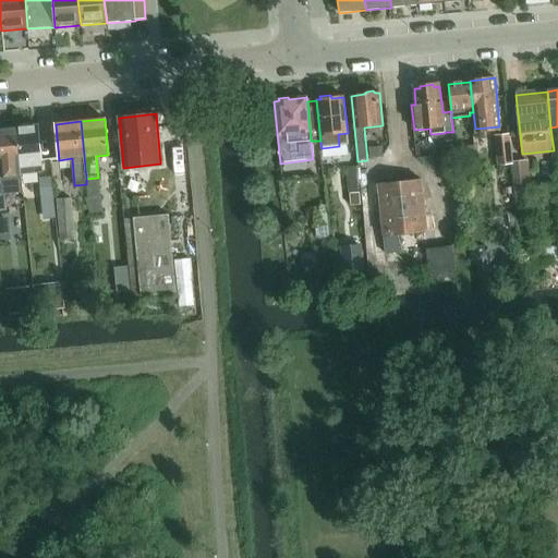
[(43,172),(38,125),(16,128),(21,174),(43,172)]
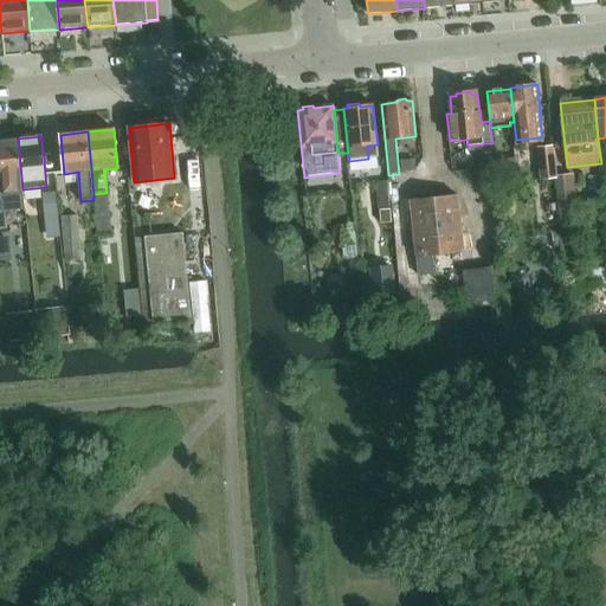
[(23,189),(18,139),(0,140),(0,192),(2,192),(4,201),(0,201),(0,225),(6,225),(5,206),(25,204),(23,189)]
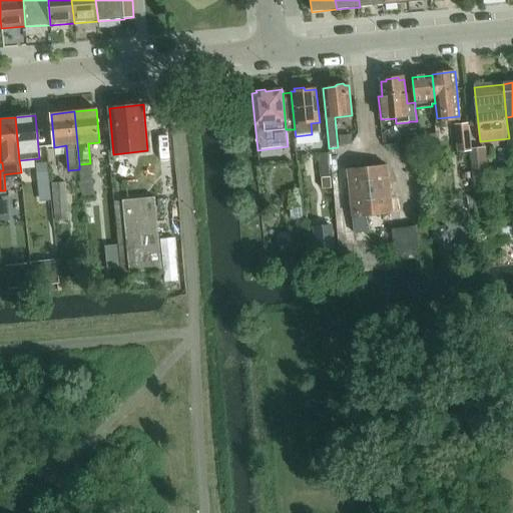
[(471,151),(469,129),(468,123),(455,125),(458,153),(471,151)]
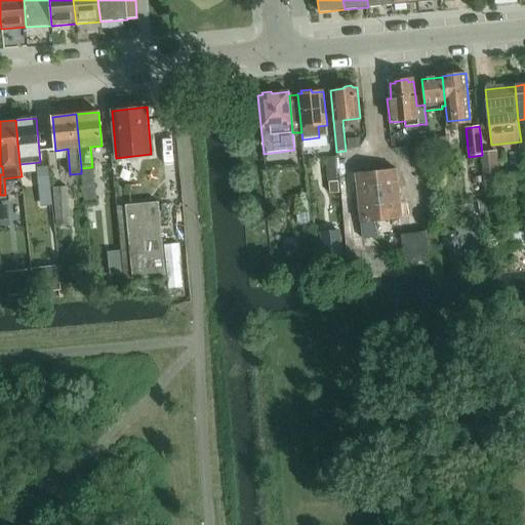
[(497,154),(482,155),(483,165),(486,198),(501,196),(497,154)]
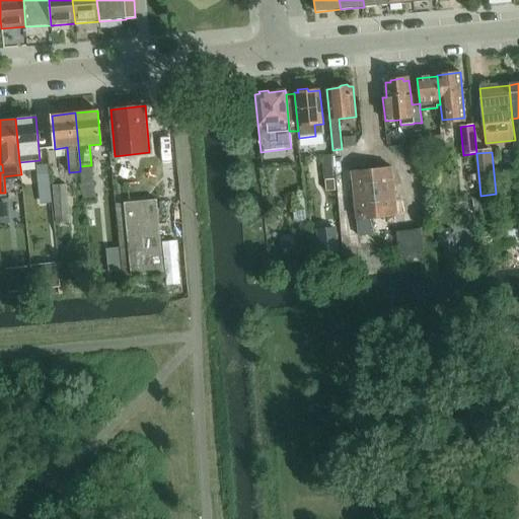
[(329,155),(320,156),(322,178),(331,177),(329,155)]
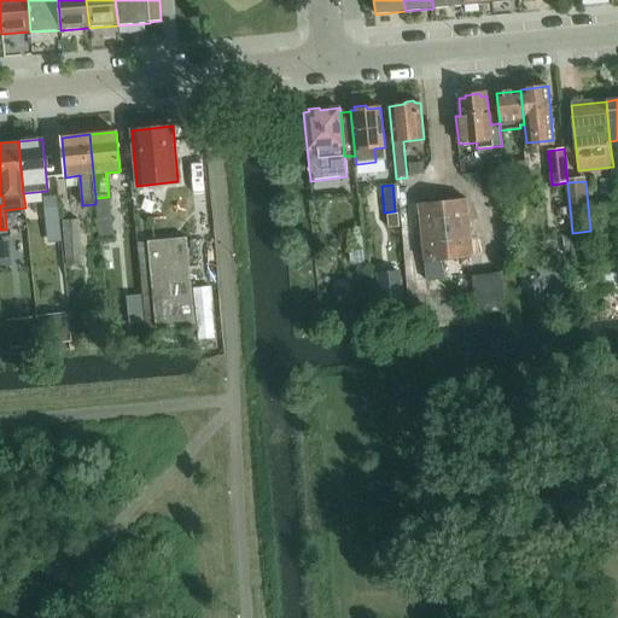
[(44,198),(48,244),(62,243),(58,197),(44,198)]
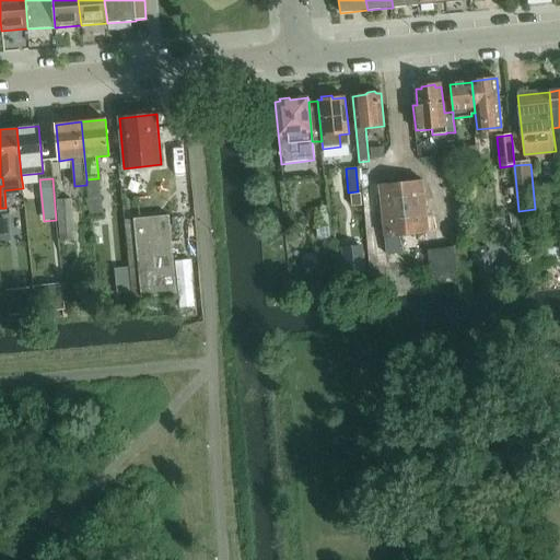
[(100,178),(98,178),(86,179),(86,185),(90,217),(104,216),(100,178)]
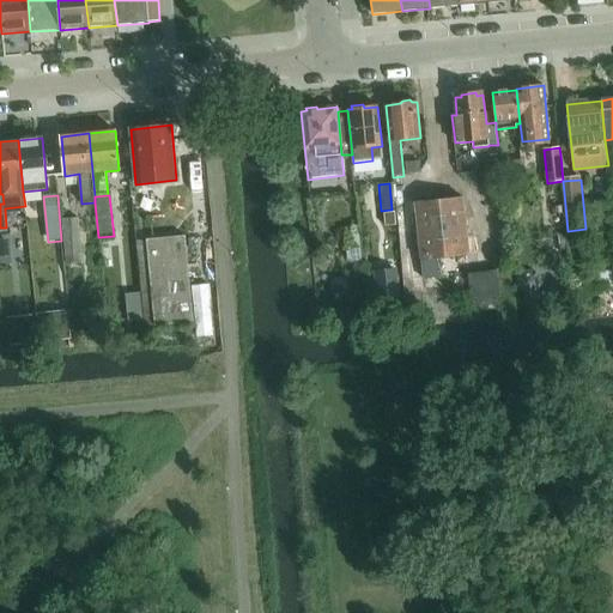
[(469,255),(462,198),(396,205),(396,210),(407,299),(425,298),(423,279),(439,277),(437,259),(469,255)]
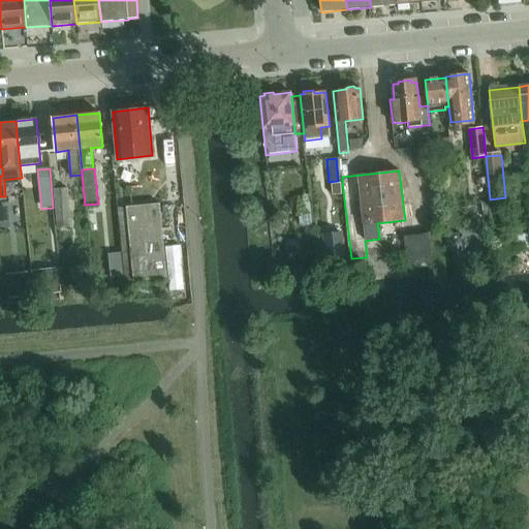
[(341,183),(332,183),(332,194),(341,194),(341,183)]
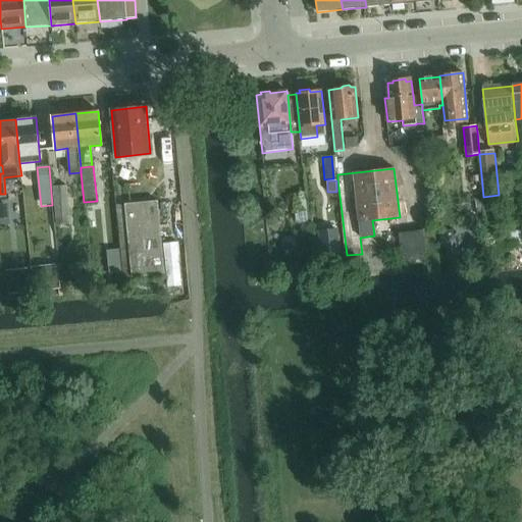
[(69,224),(66,186),(53,187),(57,225),(69,224)]
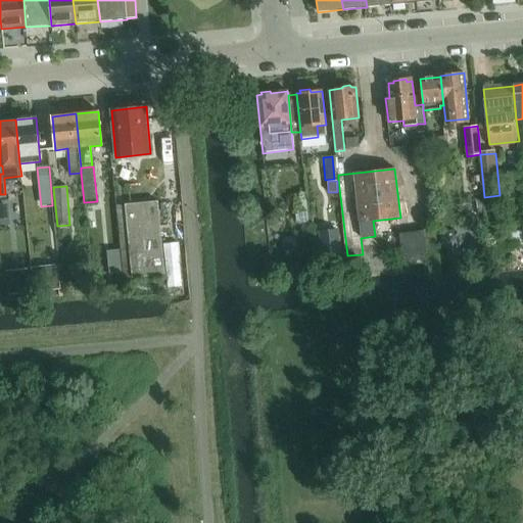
[(294,201),(296,224),(308,223),(306,200),(294,201)]
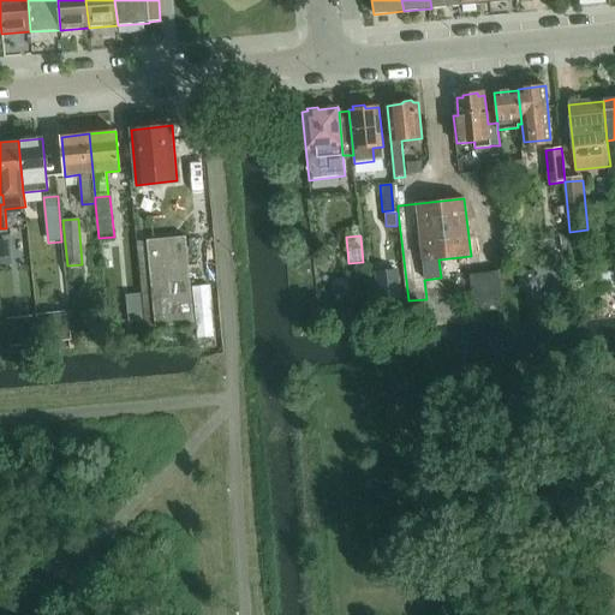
[(195,323),(186,238),(147,242),(155,328),(195,323)]
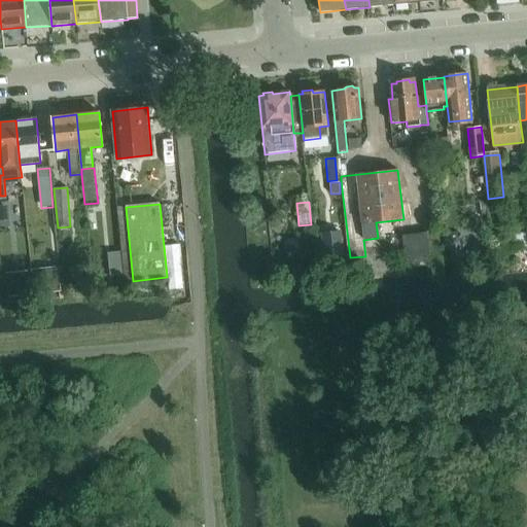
[(133,281),(126,207),(117,208),(125,281),(133,281)]
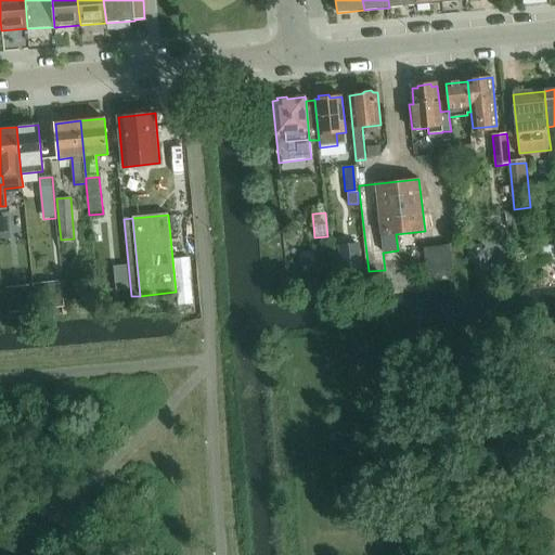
[(360,243),(339,245),(341,276),(362,274),(360,243)]
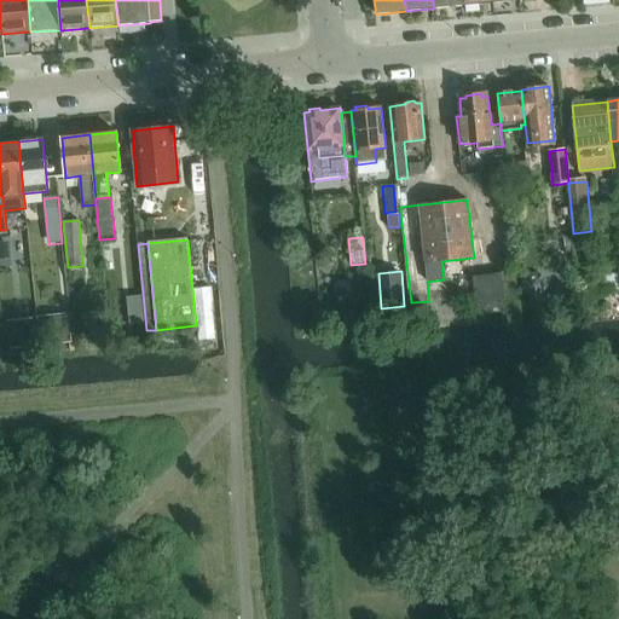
[(476,314),(504,313),(503,273),(475,275),(476,314)]
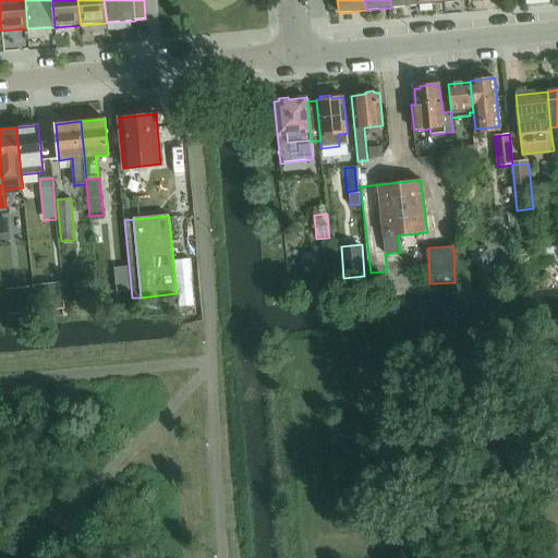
[(535,277),(535,257),(526,257),(526,261),(524,261),(524,277),(535,277)]
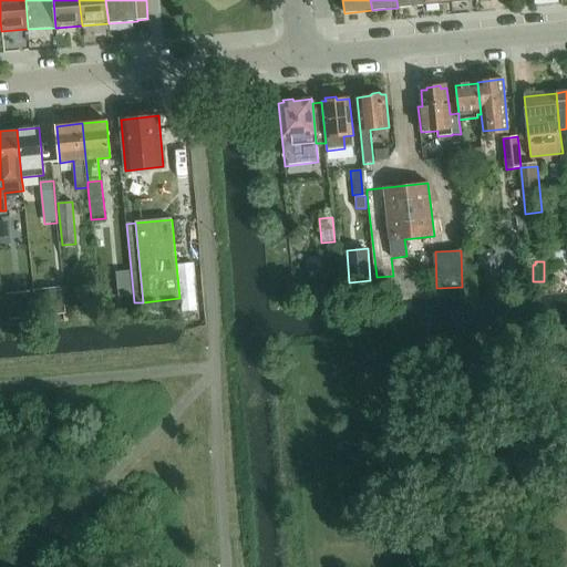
[(185,265),(178,266),(183,311),(188,311),(197,310),(193,264),(185,265)]
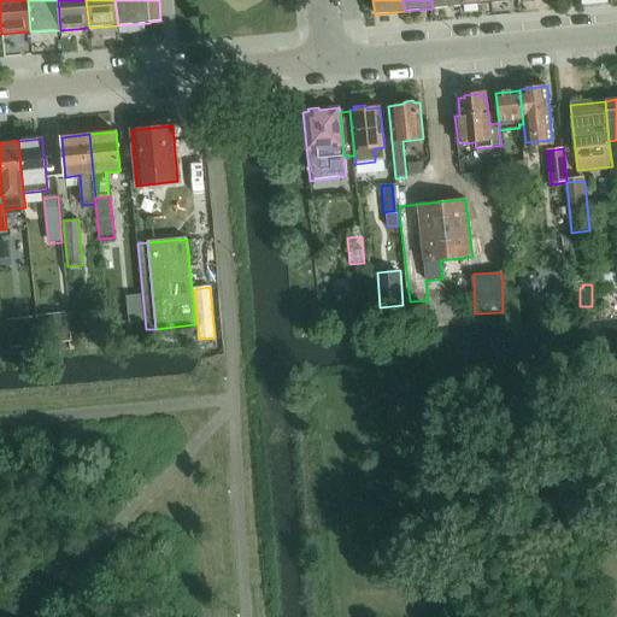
[(72,344),(69,315),(37,318),(41,347),(72,344)]
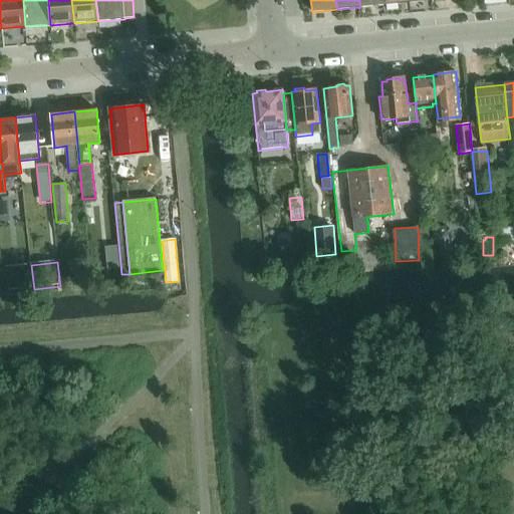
[(29,289),(26,266),(6,268),(8,291),(29,289)]
